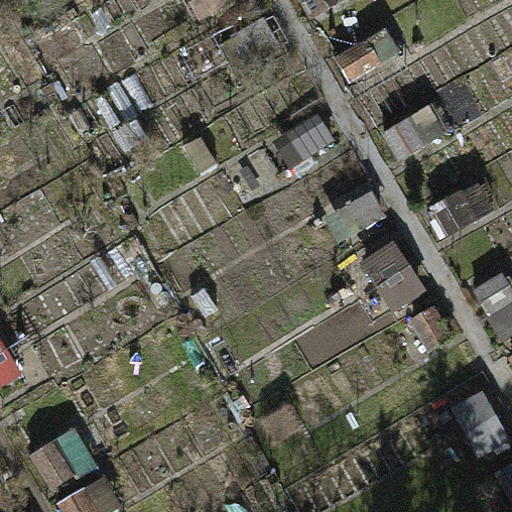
[(187,0),(197,14),(220,0),(187,0)]
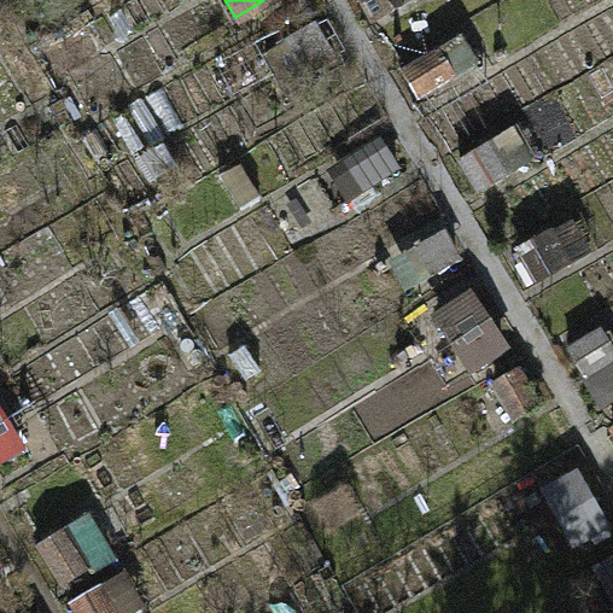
[(357,0),(368,18),(398,0),(357,0)]
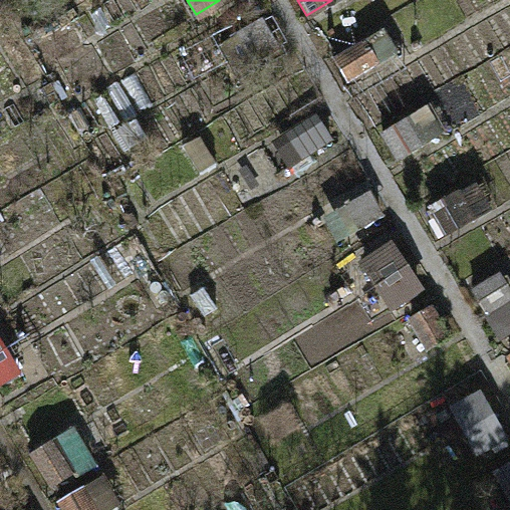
[(380,22),(331,51),(349,81),(399,52),(380,22)]
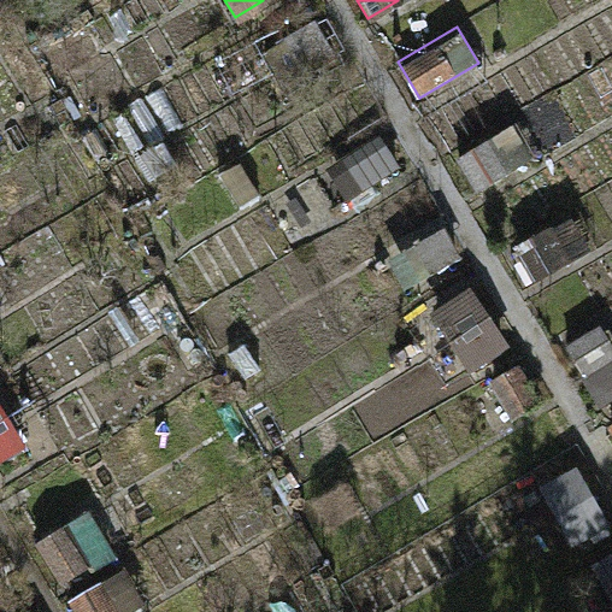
[(516,123),(457,158),(478,194),(537,159),(516,123)]
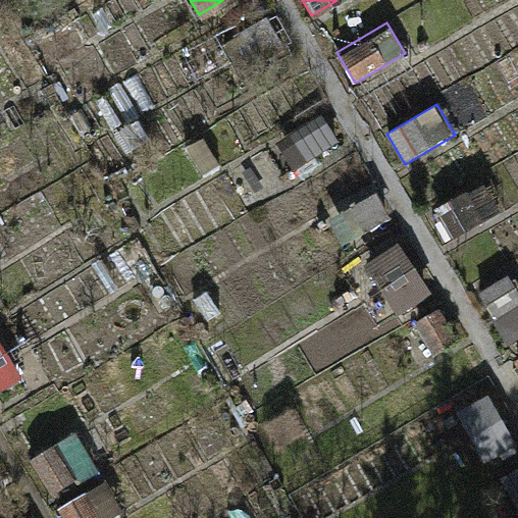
[(320,109),(270,139),(289,169),(339,140),(320,109)]
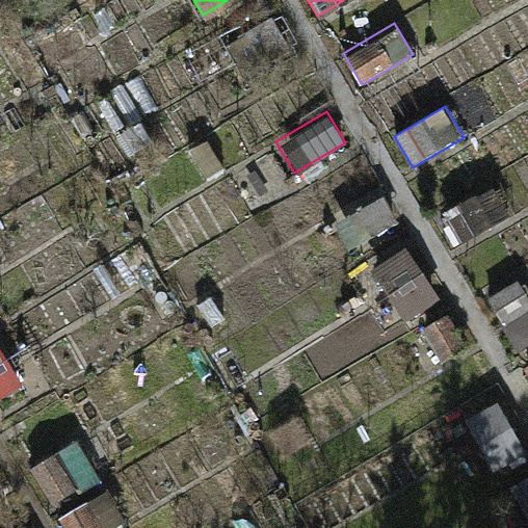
[(408,316),(436,301),(407,248),(380,263),(408,316)]
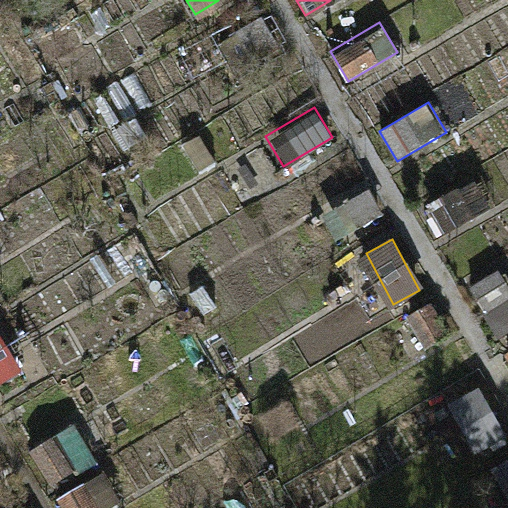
[(447,404),(475,454),(506,438),(479,387),(447,404)]
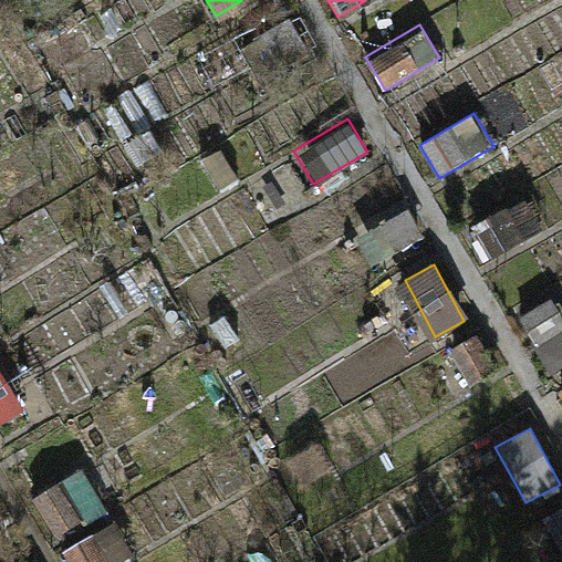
[(80,469),(28,500),(48,534),(100,503),(80,469)]
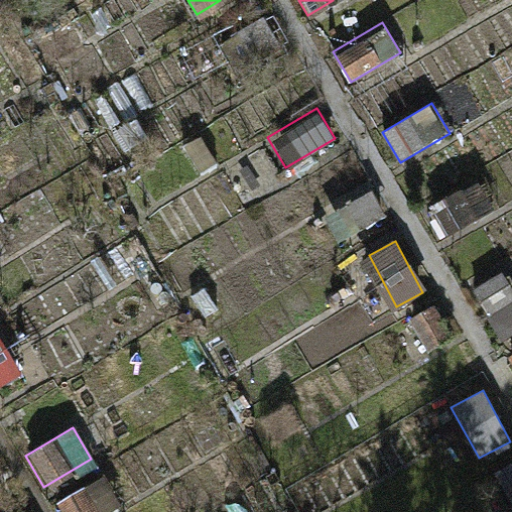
[(104,474),(54,503),(59,511),(107,511),(122,503),(104,474)]
